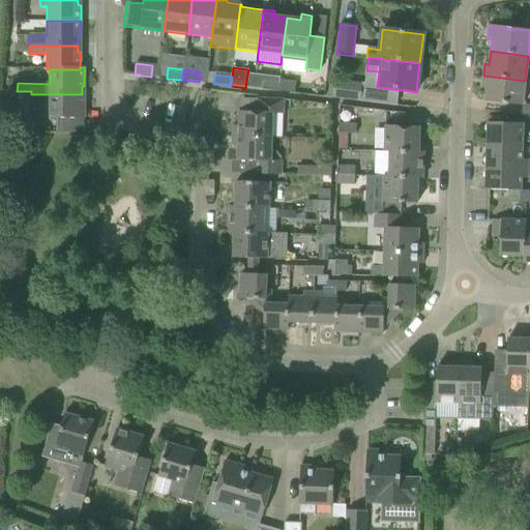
[(525,81),(483,76),(482,88),(487,88),(484,101),(522,106),(525,81)]
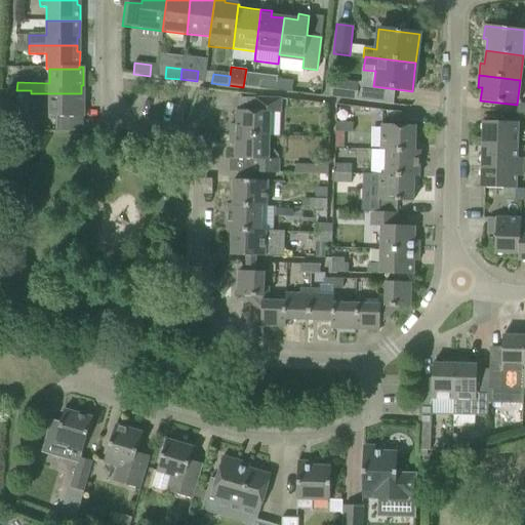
[(258,89),(275,91),(276,81),(260,79),(258,89)]
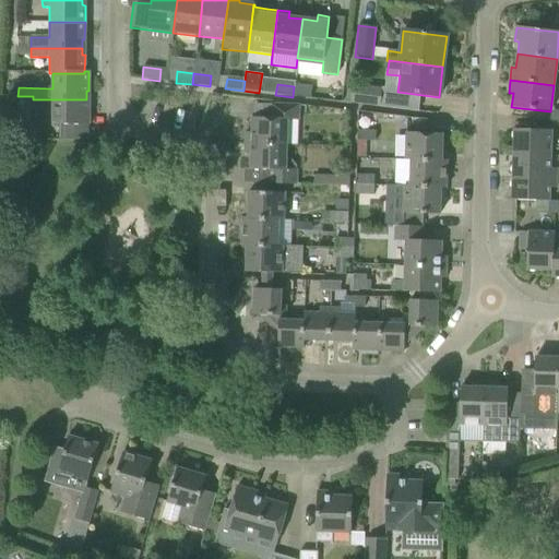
[(349,104),(379,108),(381,90),(352,85),(349,104)]
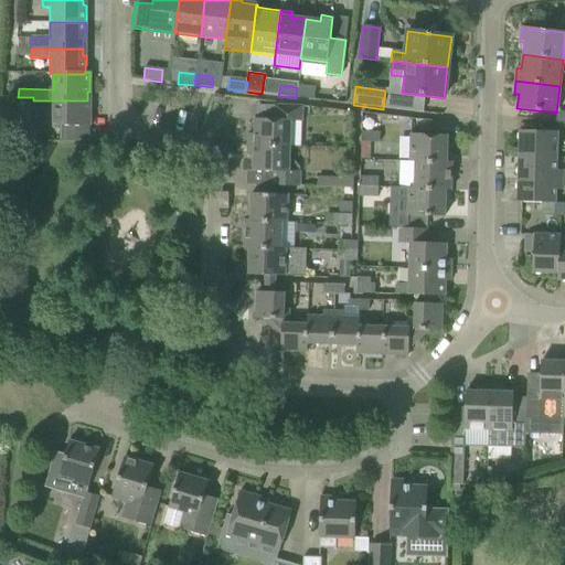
[(297,87),(296,98),(312,100),(313,89),(297,87)]
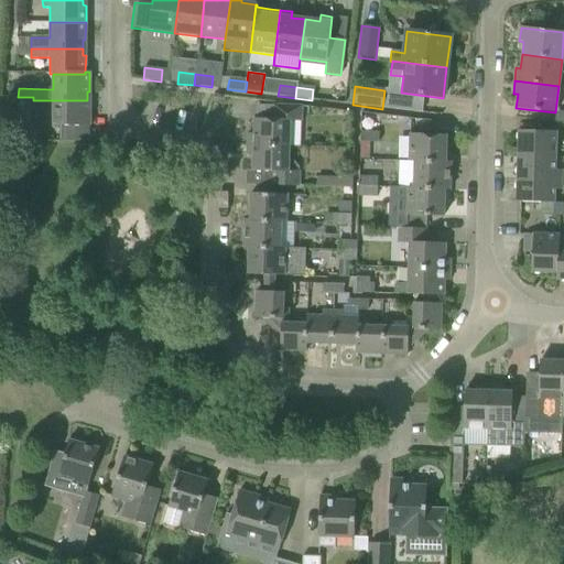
[(87,100),(33,100),(33,109),(53,109),(52,126),(89,127),(89,107),(87,107),(87,100)]
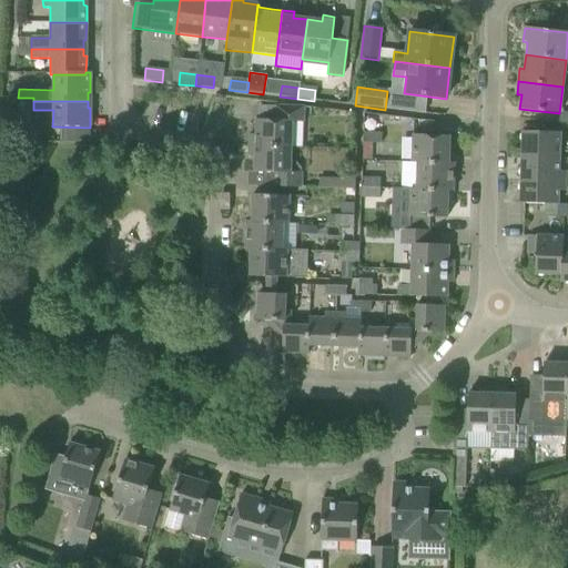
[(249,134),(249,145),(291,148),(291,122),(302,123),(303,108),(275,107),(275,120),(255,120),(255,134),(249,134)]
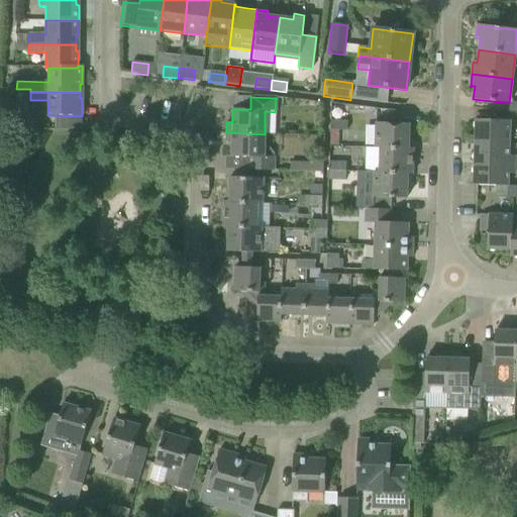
[(475,119),(475,141),(509,142),(510,121),(475,119)]
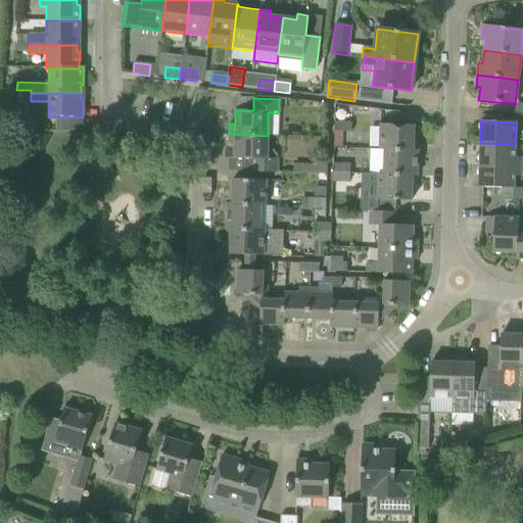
[(333,124),(333,133),(349,134),(350,124),(333,124)]
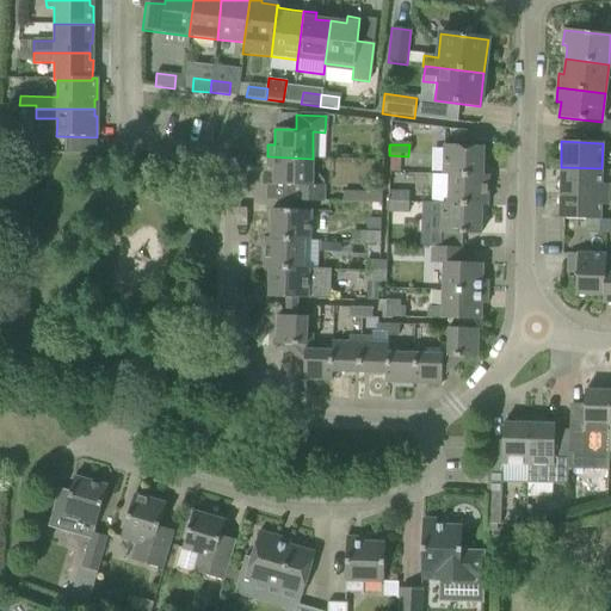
[(443,174),(449,174),(482,176),(483,147),(444,146),(443,174)]
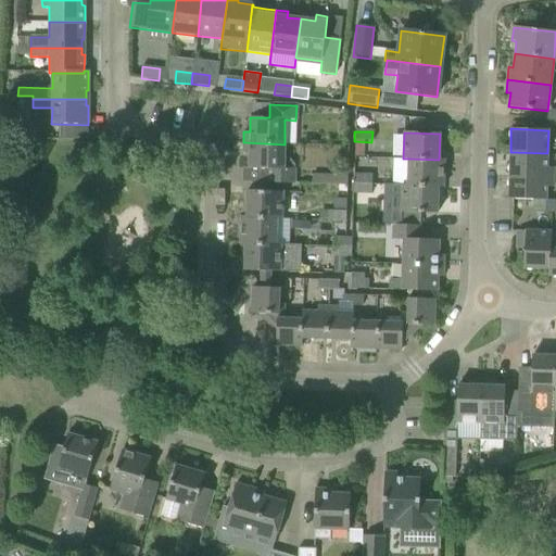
[(285,144),(243,142),(243,153),(249,153),(248,168),(267,169),(266,182),(293,184),(294,164),(289,158),(283,158),(285,144)]
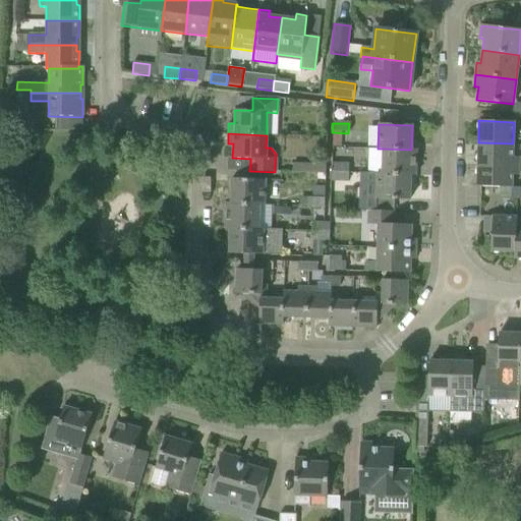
[(478,142),(477,165),(518,166),(518,159),(513,159),(513,143),(478,142)]
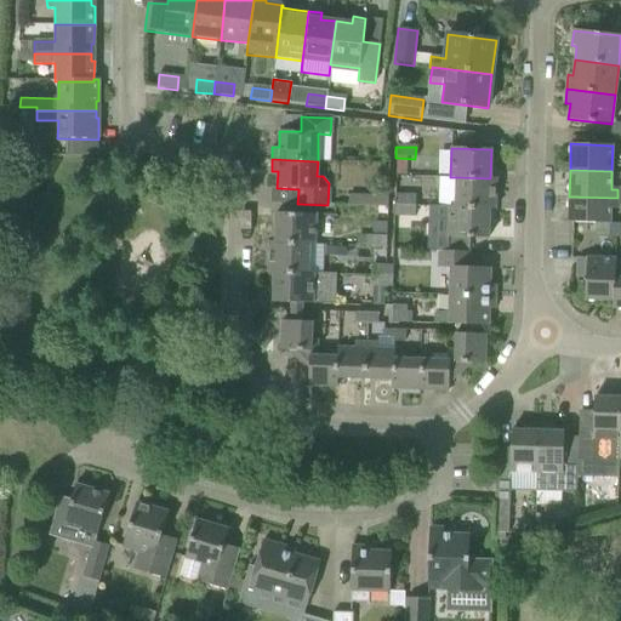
[(456,177),(455,206),(455,208),(489,209),(495,210),(496,178),(490,178),(456,177)]
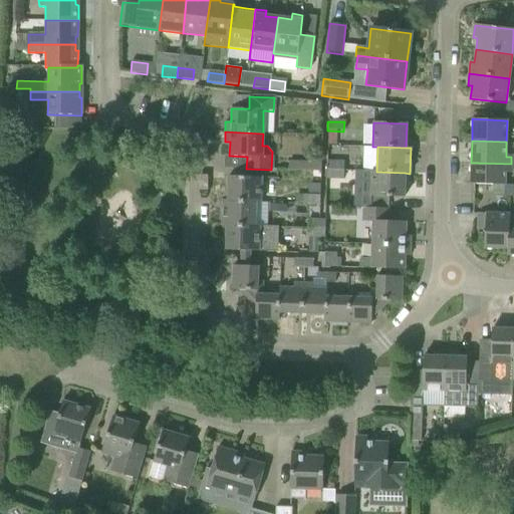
[(288,171),(310,172),(320,172),(321,163),(289,162),(288,171)]
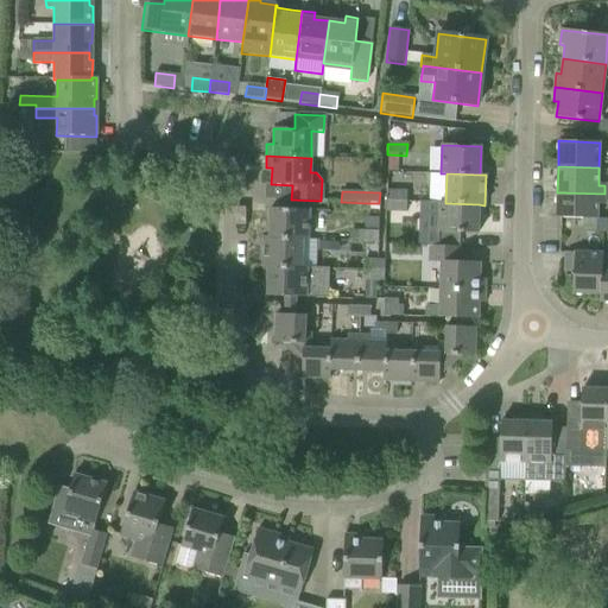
[(386,192),(386,202),(405,202),(406,192),(386,192)]
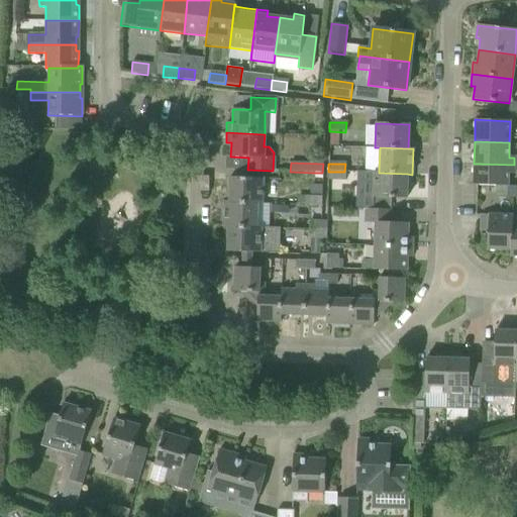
[(514,165),(474,164),(473,185),(508,186),(508,175),(514,175),(514,165)]
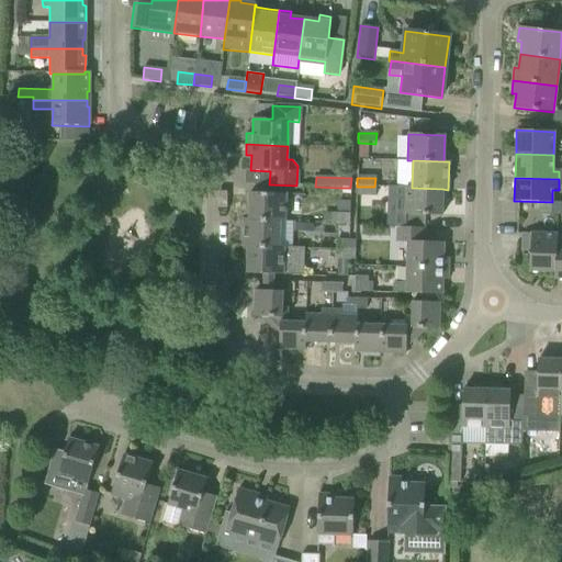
[(374,187),(357,187),(357,195),(374,197),(374,187)]
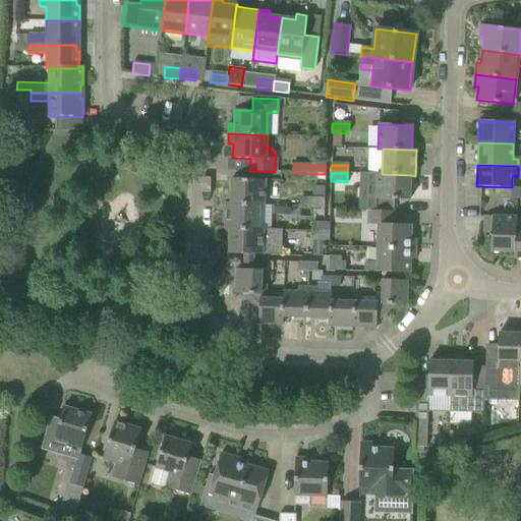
[(382,174),(382,173),(377,173),(375,198),(409,199),(410,175),(382,174)]
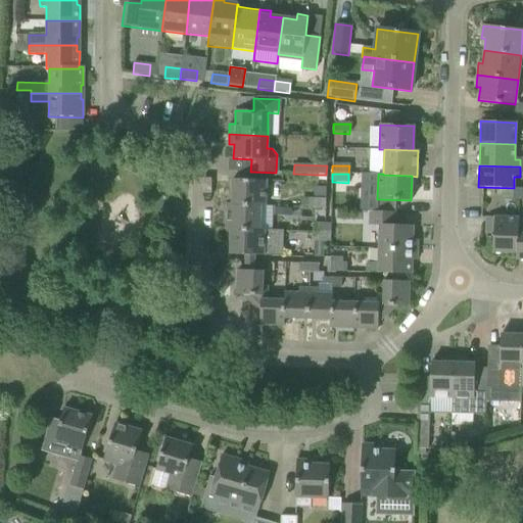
[(232,179),(231,203),(231,204),(259,205),(259,206),(266,206),(266,180),(232,179)]
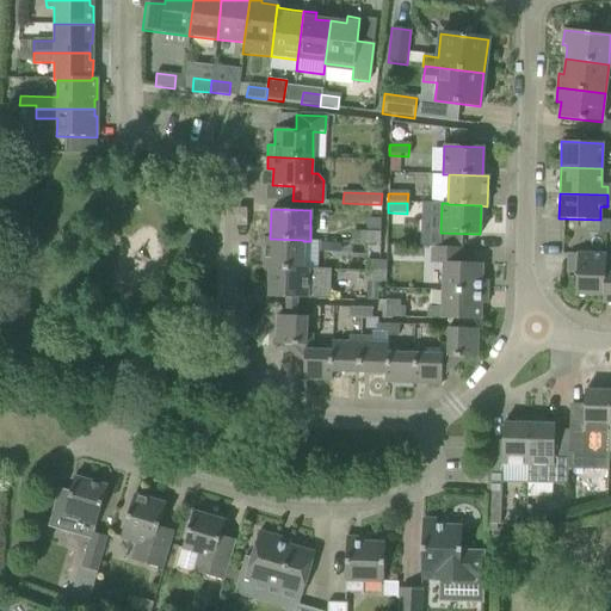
[(359,242),(380,244),(381,233),(359,233),(359,242)]
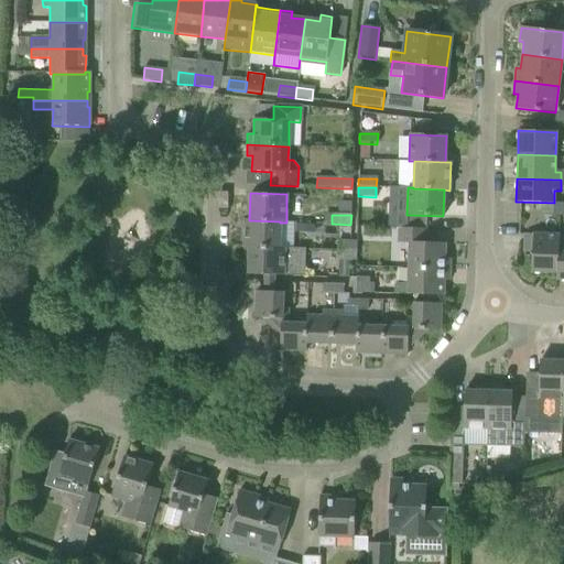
[(243,248),(248,248),(248,247),(280,248),(280,223),(280,221),(249,220),(249,219),(245,219),(243,248)]
